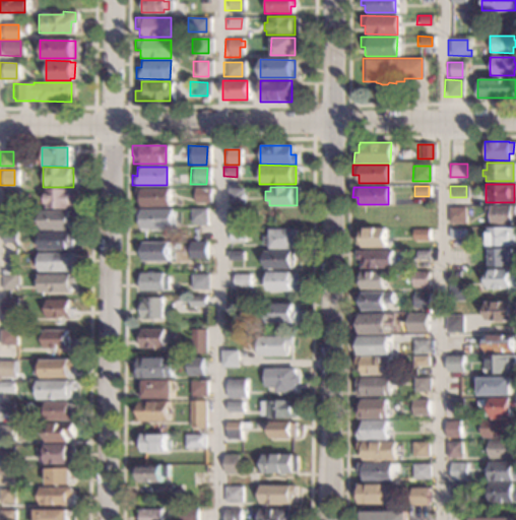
[(167,206),(137,206),(137,199),(133,198),(133,188),(167,188),(167,206)]
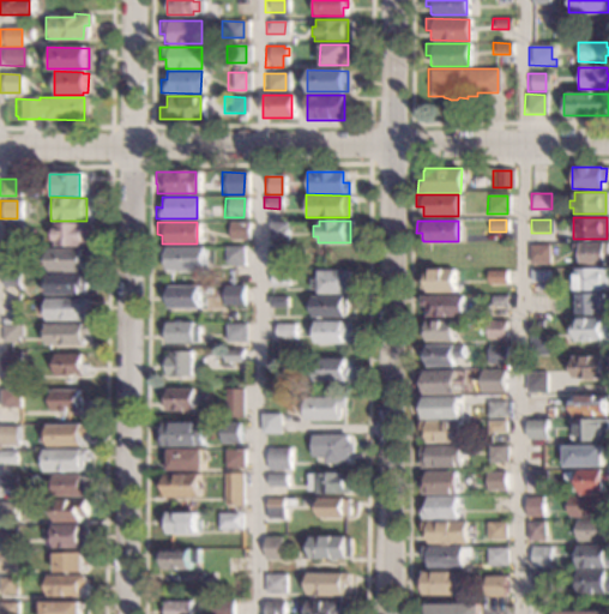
[(245,239),(224,239),(225,222),(245,222),(245,239)]
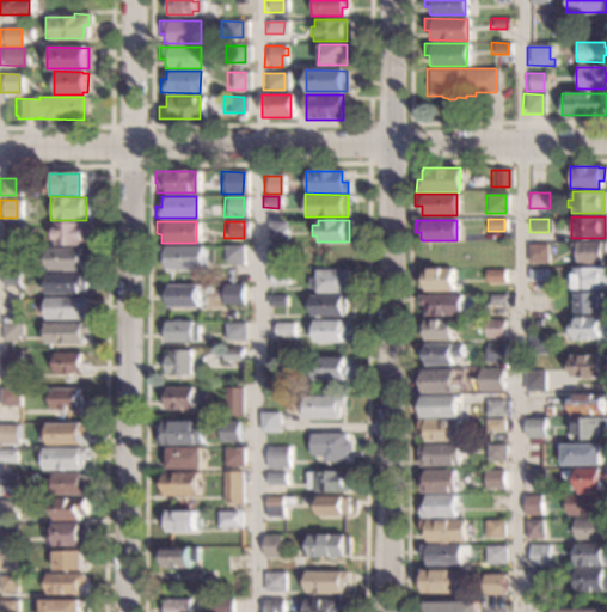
[(86,245),(50,245),(50,222),(86,222),(86,245)]
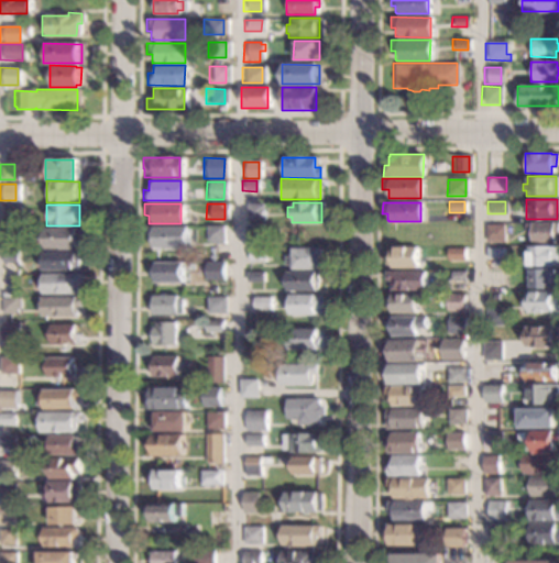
[(260,220),(243,220),(243,205),(260,205),(260,220)]
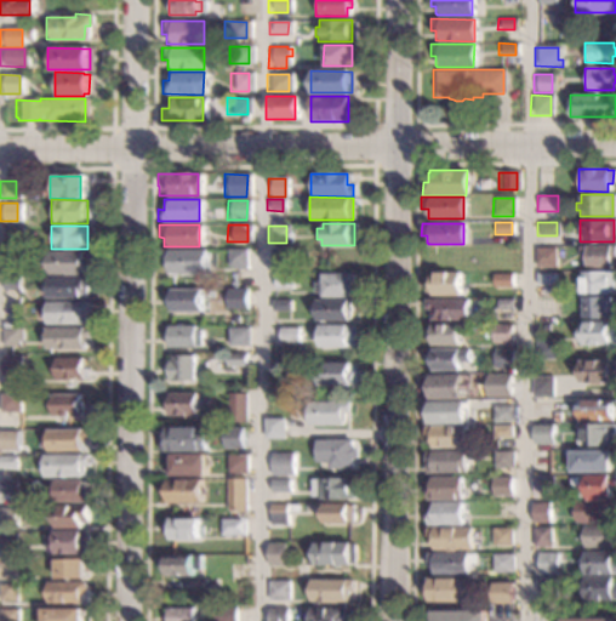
[(18,241),(0,241),(0,228),(3,228),(18,228),(18,241)]
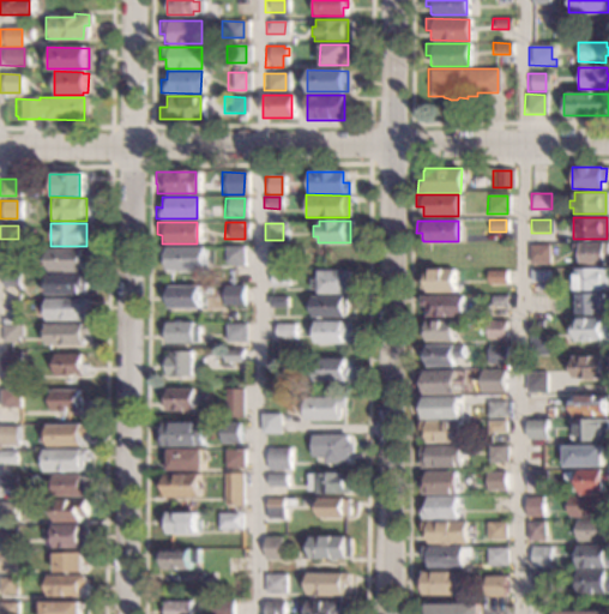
[(607,254),(601,254),(601,265),(577,265),(577,253),(568,252),(568,242),(607,244),(607,254)]
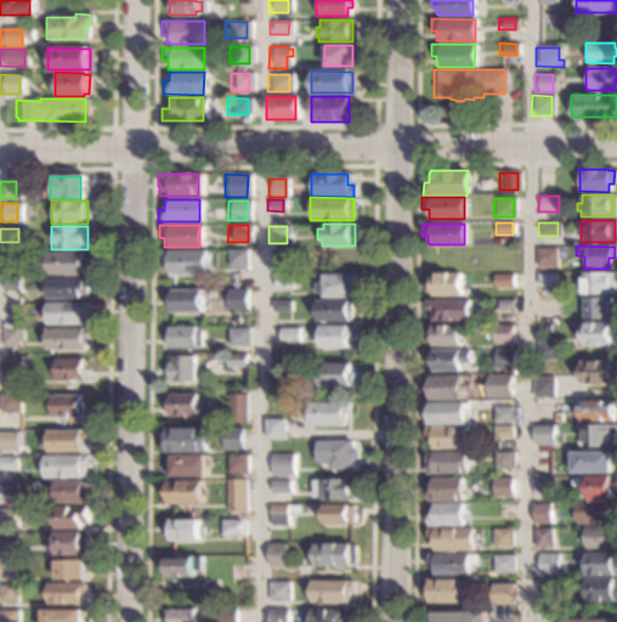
[(554,266),(533,266),(535,248),(554,248),(554,266)]
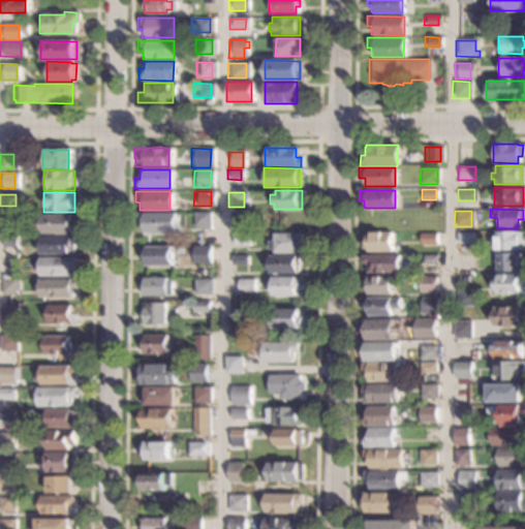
[(208,213),(207,226),(206,226),(206,228),(194,228),(194,226),(190,226),(190,212),(208,213)]
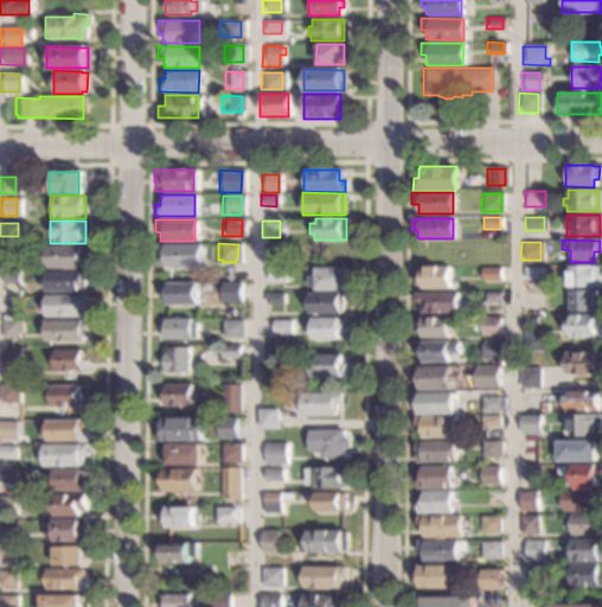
[(275,255),(260,255),(260,243),(275,243),(275,255)]
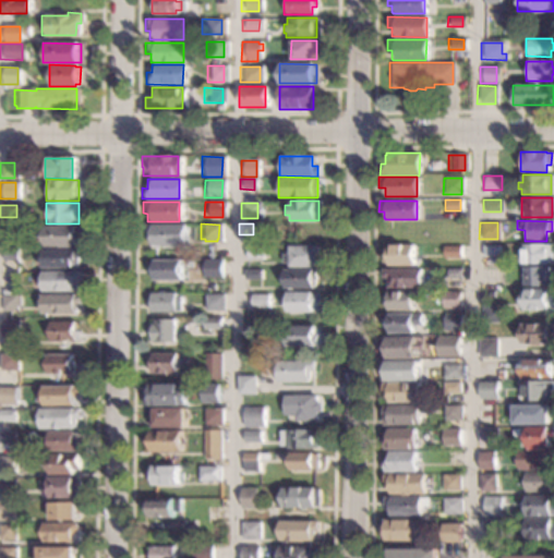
[(182,245),(148,245),(148,242),(146,242),(146,235),(142,235),(142,225),(182,225),(182,245)]
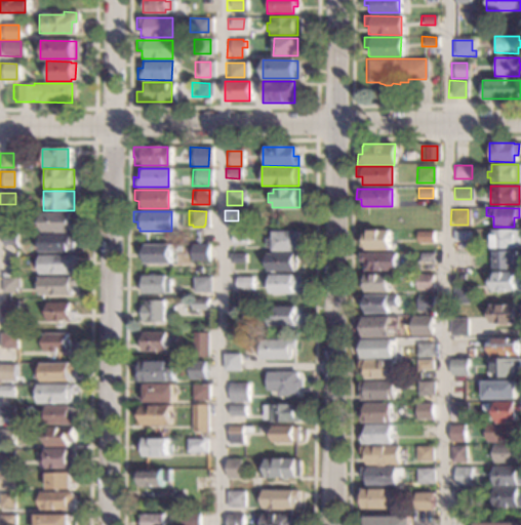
[(73,231),(38,231),(38,212),(73,213),(73,231)]
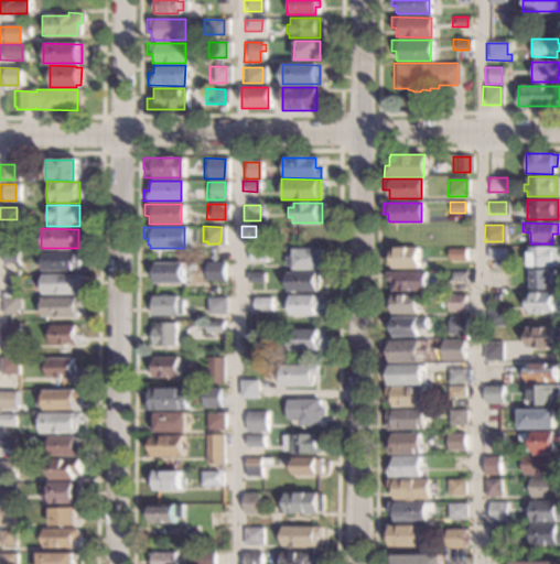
[(14,243),(0,243),(0,229),(14,229),(14,243)]
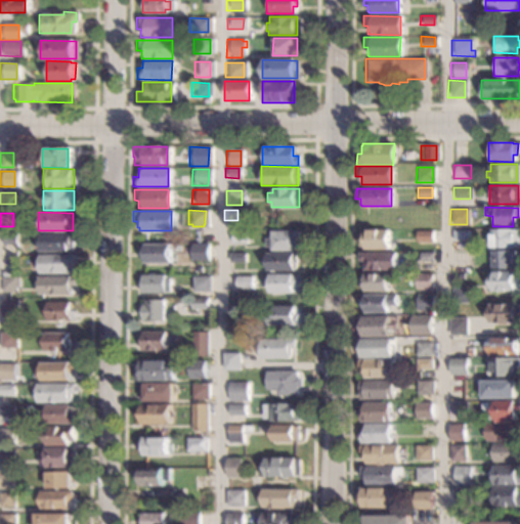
[(386,231),(390,231),(390,235),(386,235),(386,250),(362,249),(362,247),(357,247),(357,232),(361,232),(361,229),(386,230),(386,231)]
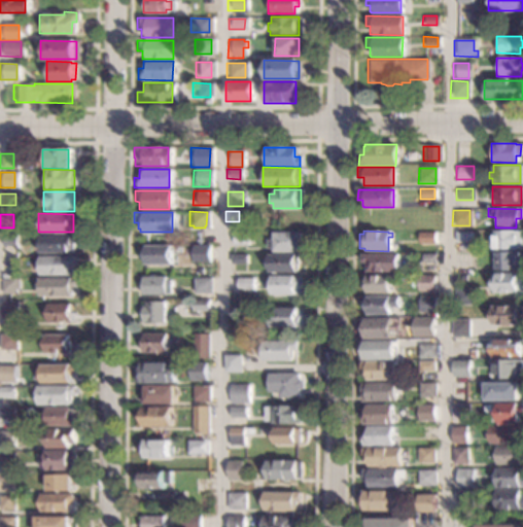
[(521,248),(491,248),(491,239),(488,239),(488,234),(491,234),(491,231),(521,232),(521,248)]
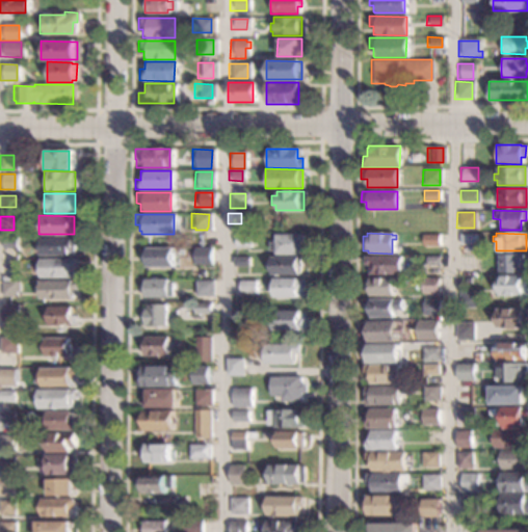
[(300,255),(272,255),(272,254),(268,254),(268,242),(273,242),(273,234),(301,234),(300,255)]
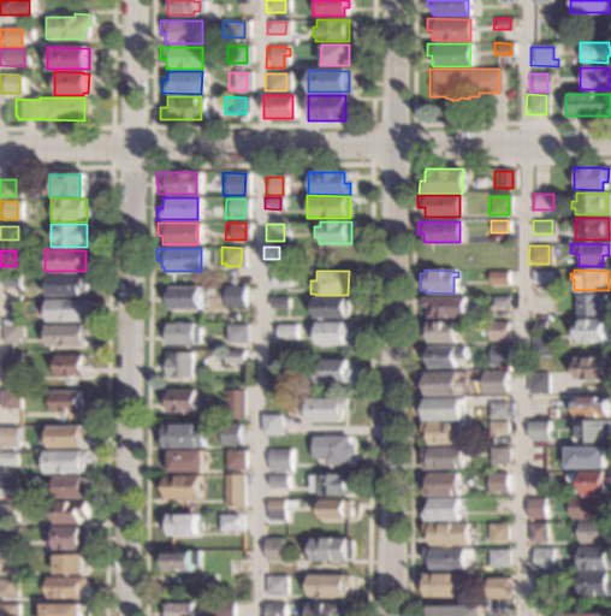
[(550,283),(529,283),(529,271),(551,271),(550,283)]
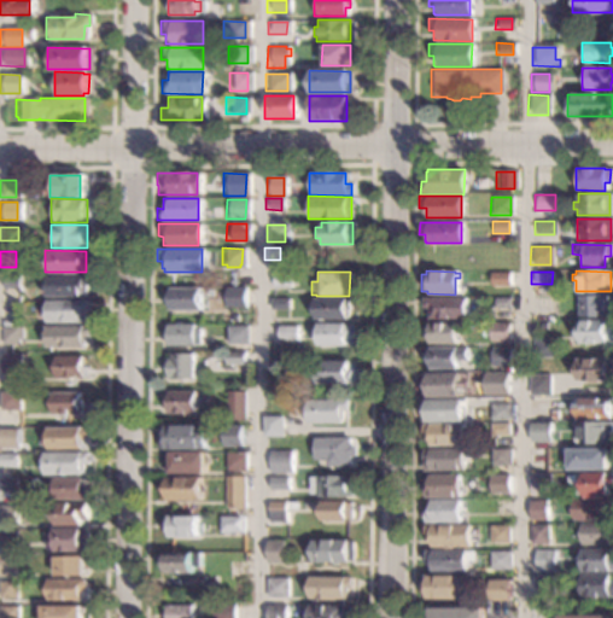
[(507,286),(489,286),(490,273),(507,273),(507,286)]
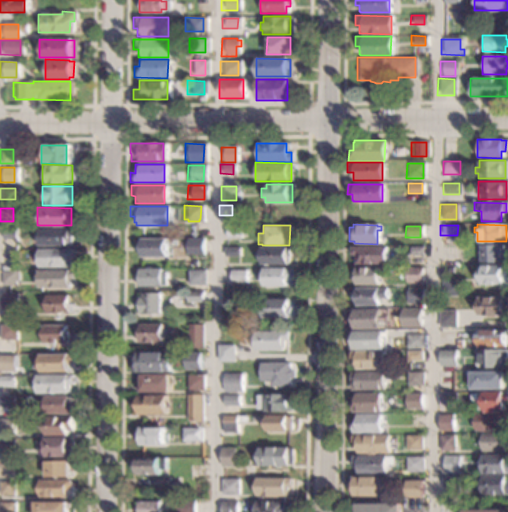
[(237,237),(223,237),(223,227),(237,227),(237,237)]
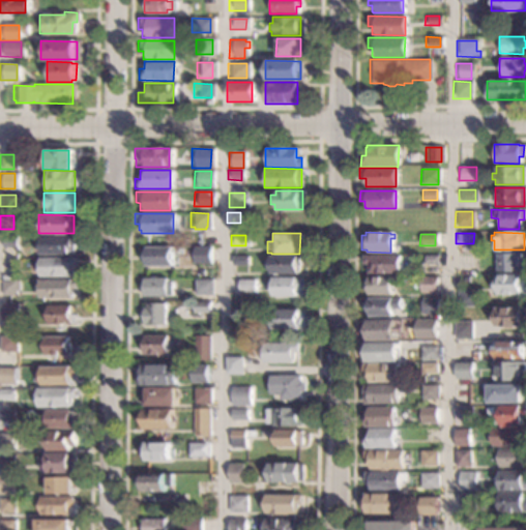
[(13,247),(0,247),(0,236),(11,237),(13,237),(13,247)]
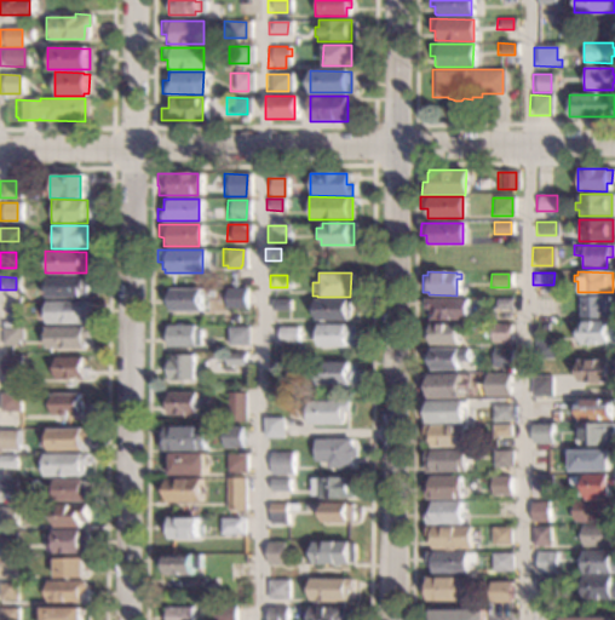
[(86,286),(81,286),(81,298),(44,298),(44,276),(86,276),(86,286)]
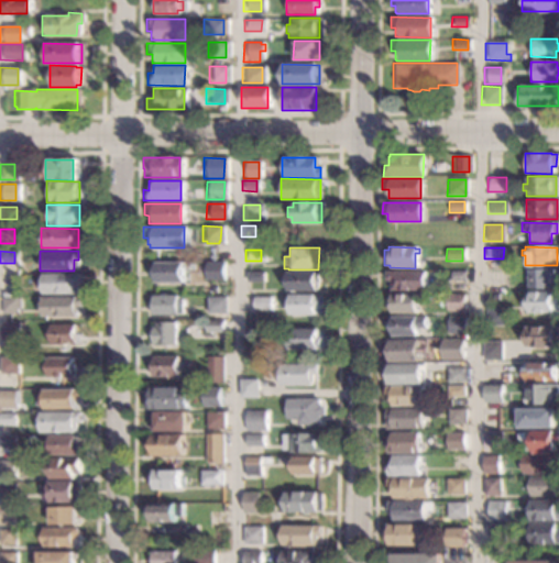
[(178,282),(150,282),(150,262),(178,262),(178,282)]
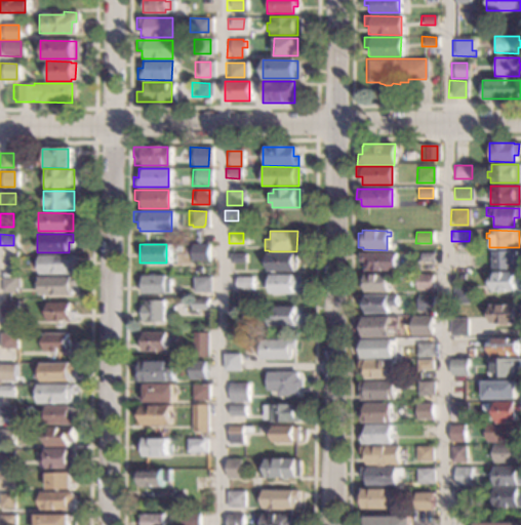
[(205,261),(189,261),(189,244),(205,244),(205,261)]
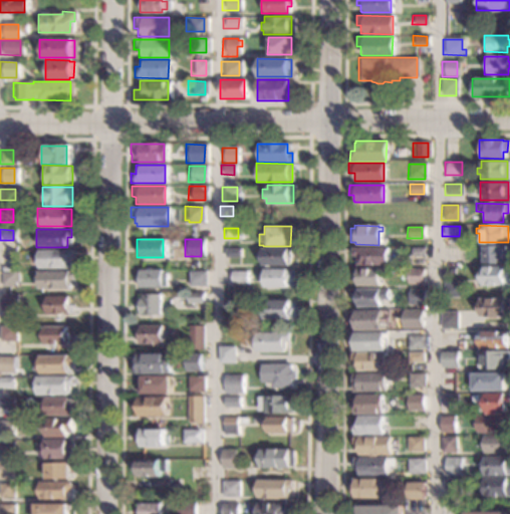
[(503,254),(507,254),(507,263),(480,263),(480,246),(503,246),(503,254)]
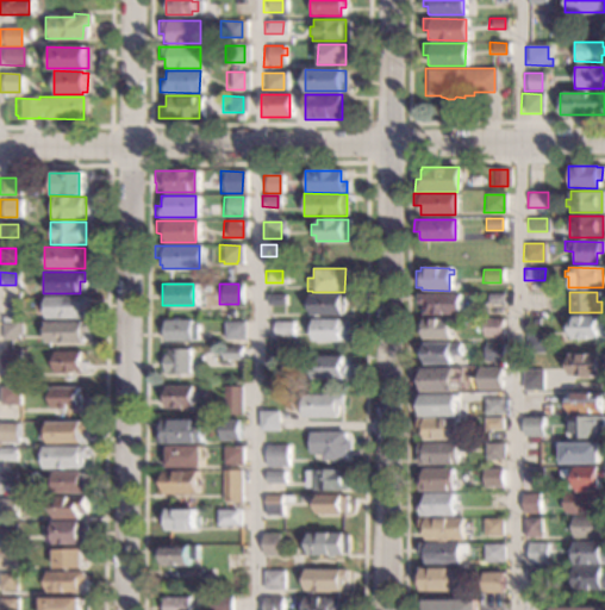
[(343,304),(340,304),(340,315),(307,315),(307,310),(305,310),(305,303),(309,303),(309,294),(343,294),(343,304)]
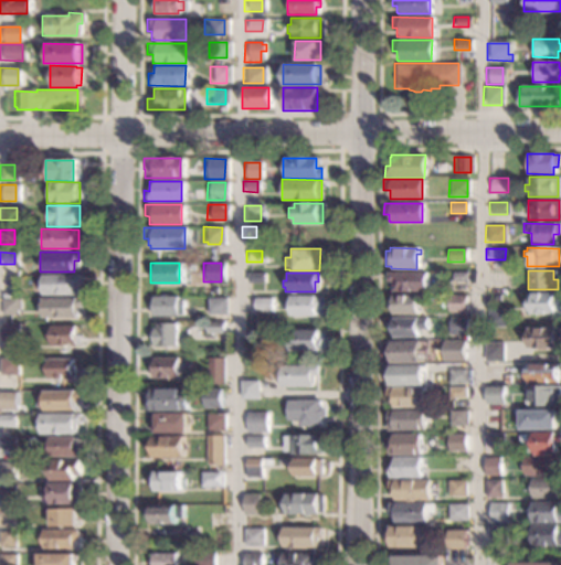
[(424,291),(390,291),(390,281),(385,281),(385,273),(424,273),(424,291)]
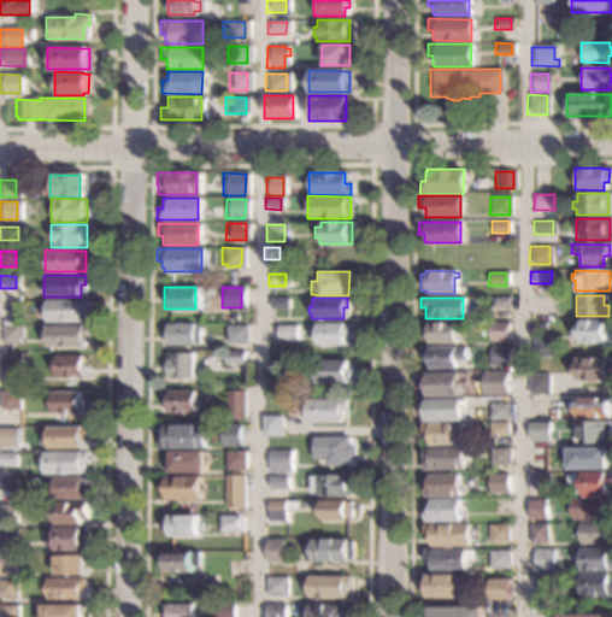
[(508,307),(492,307),(492,298),(508,298),(508,307)]
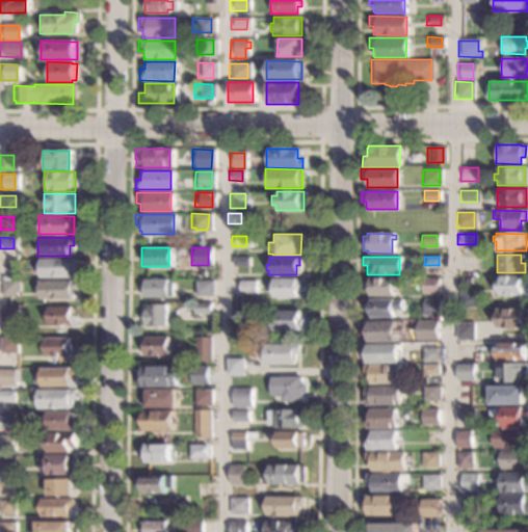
[(75,269),(71,269),(71,277),(36,277),(37,258),(75,259),(75,269)]
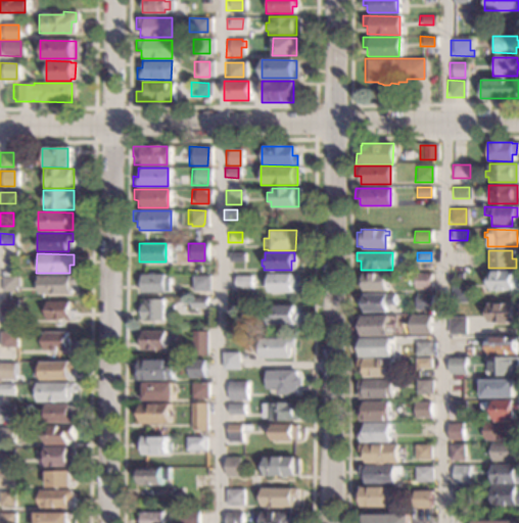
[(242,262),(226,262),(226,253),(242,253),(242,262)]
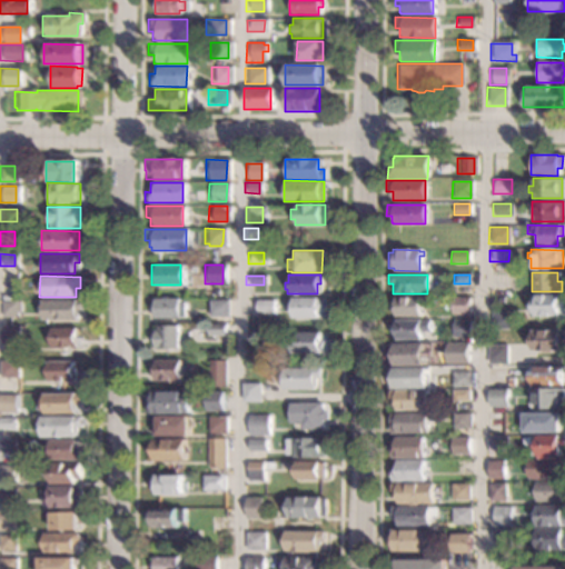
[(563,316),(532,315),(533,310),(527,310),(527,301),(533,301),(533,295),(563,296),(563,316)]
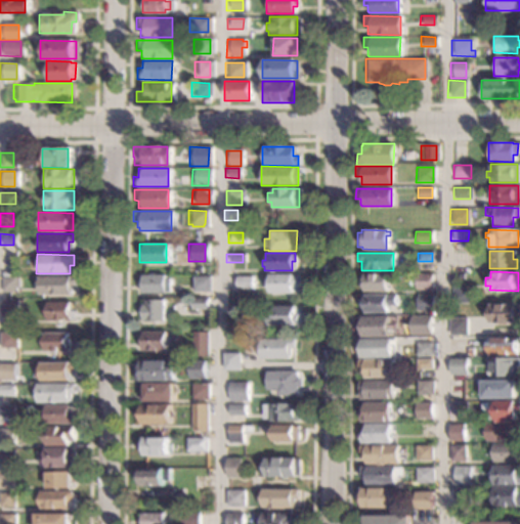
[(385,291),(361,291),(361,287),(358,287),(358,278),(362,278),(362,273),(385,273),(385,291)]
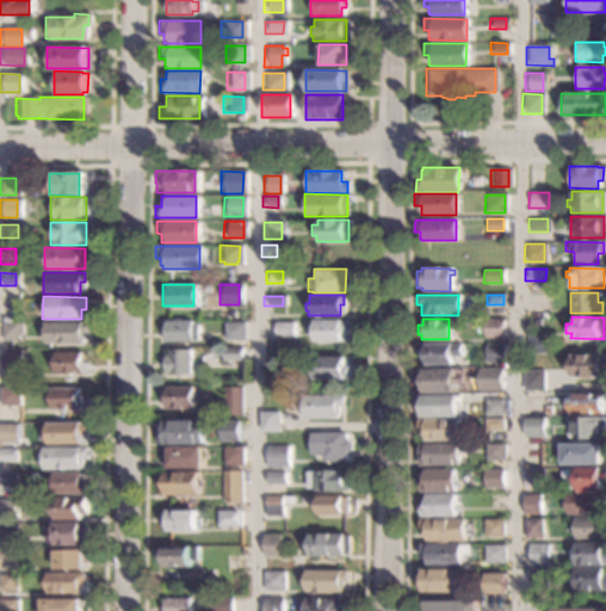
[(501,338),(483,338),(484,319),(502,319),(501,338)]
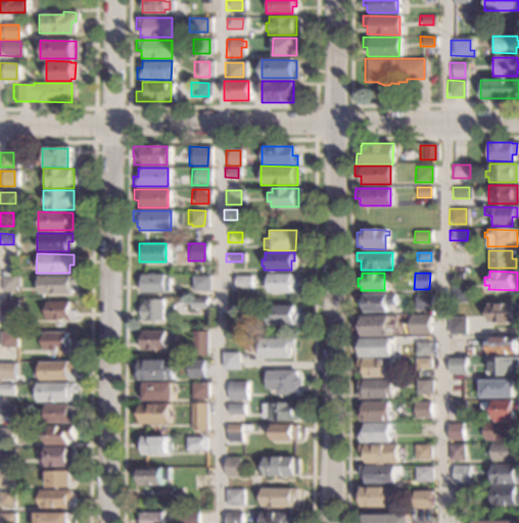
[(294,287),(289,287),(289,292),(267,292),(267,274),(294,274),(294,287)]
